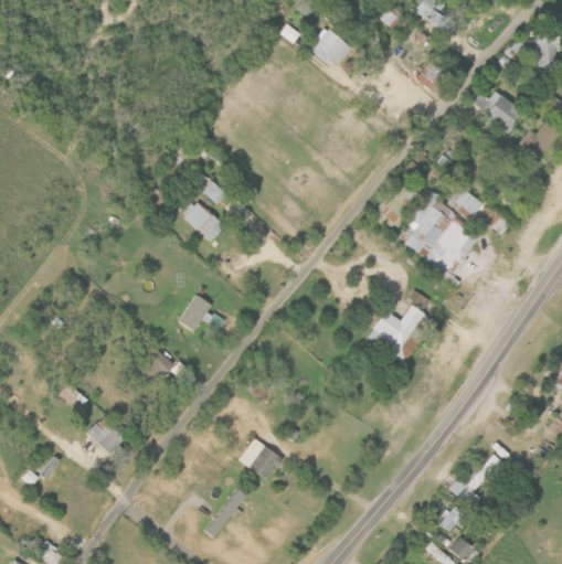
[(442,6),(434,0),(420,0),(412,13),(444,34),(454,20),(439,10),(442,6)]
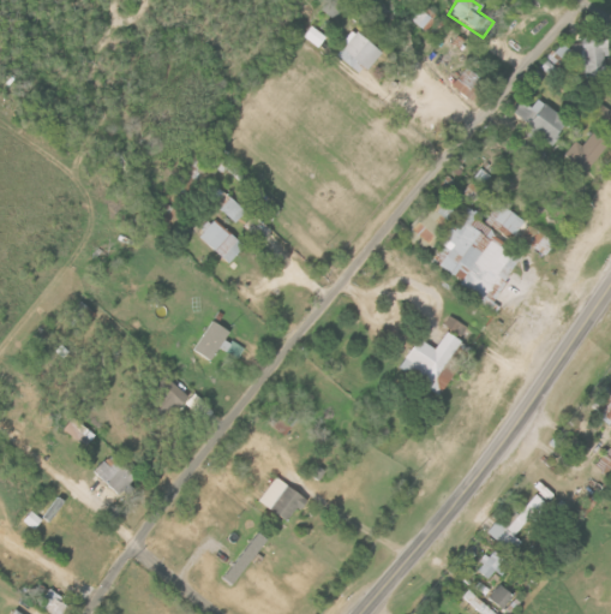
[(438,15),(426,7),(424,12),(417,7),(409,19),(429,31),(438,15)]
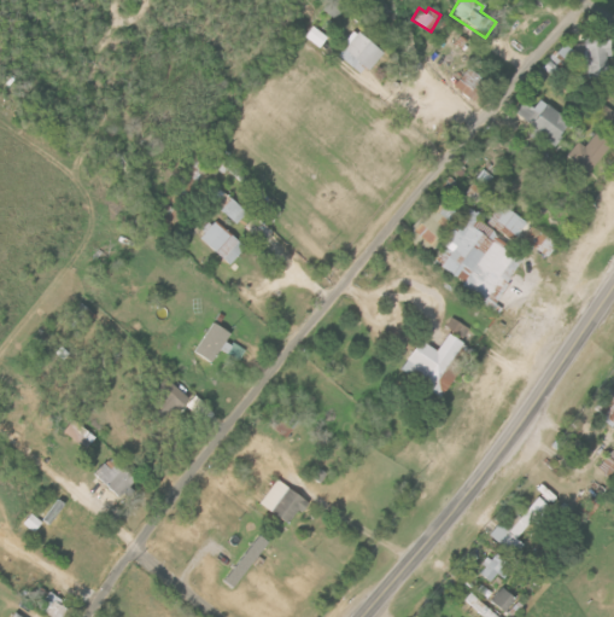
[(328,36),(314,24),(307,35),(321,46),(328,36)]
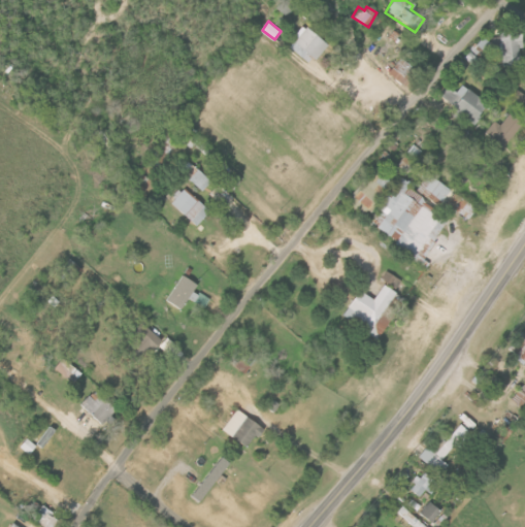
[(326,42),(303,27),(289,47),(312,63),(326,42)]
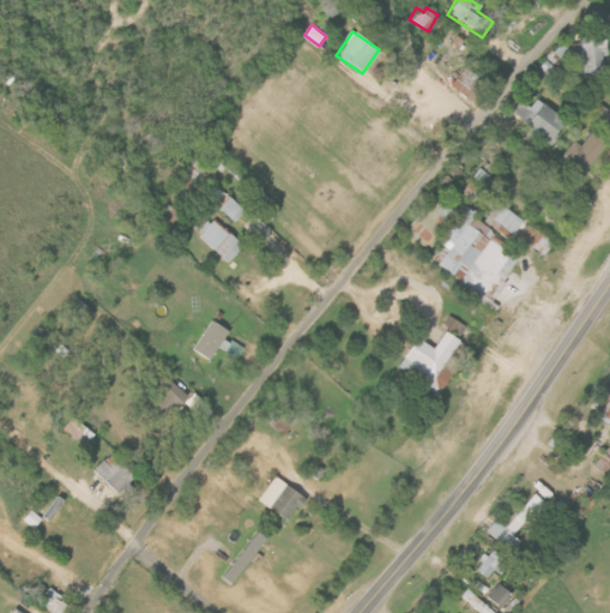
[(604,40),(578,43),(583,78),(609,76),(604,40)]
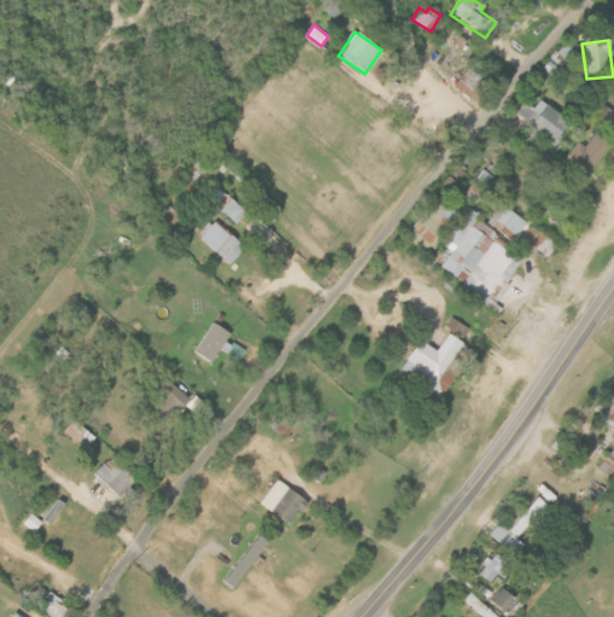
[(537,106),(522,100),(514,121),(556,140),(568,114),(539,100),(537,106)]
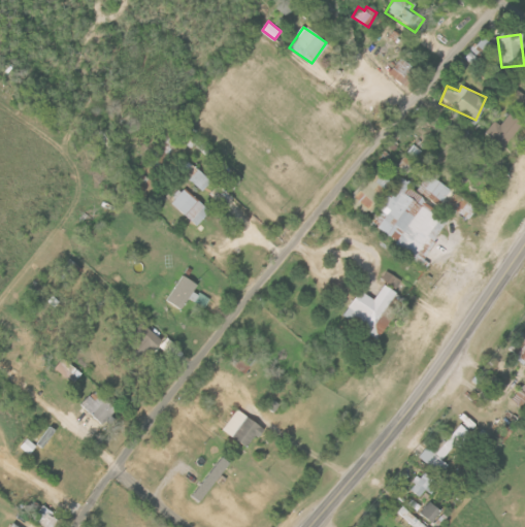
[(509,97),(521,105),(524,101),(524,94),(516,88),(509,97)]
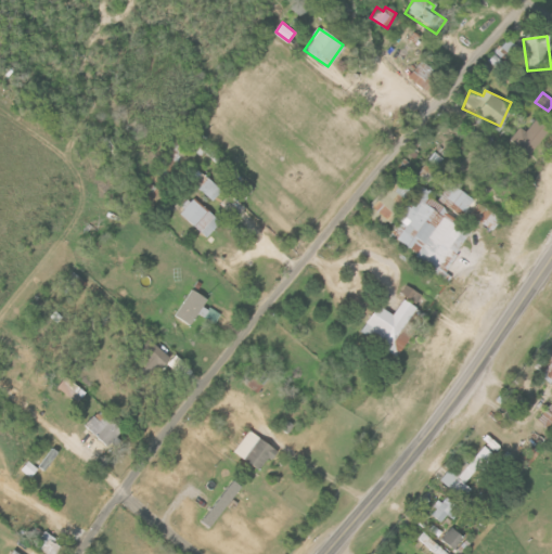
[(522,127),(511,140),(530,155),(549,131),(536,120),(528,131),(522,127)]
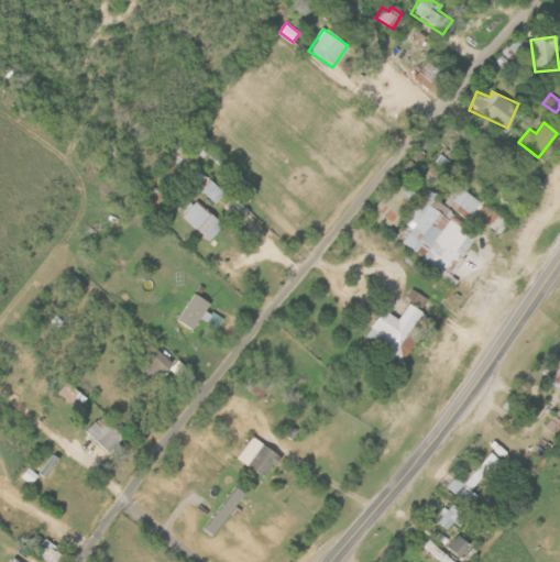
[(207,184),(201,191),(219,204),(228,190),(195,167),(188,177),(197,184),(200,179),(207,184)]
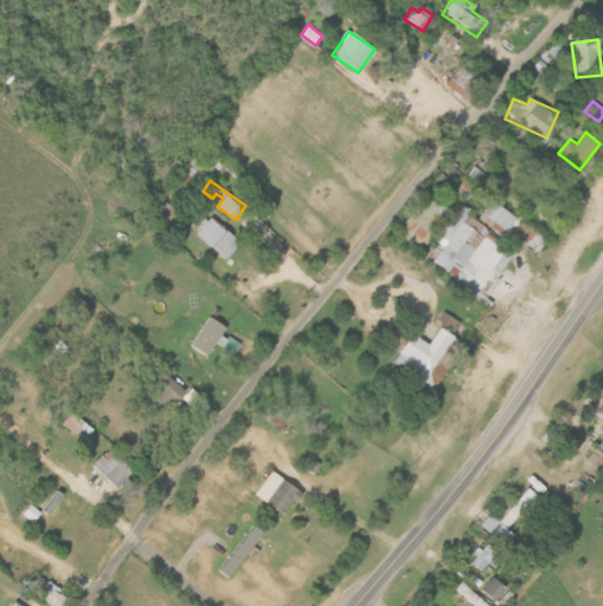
[(434,211),(448,217),(453,206),(438,201),(434,211)]
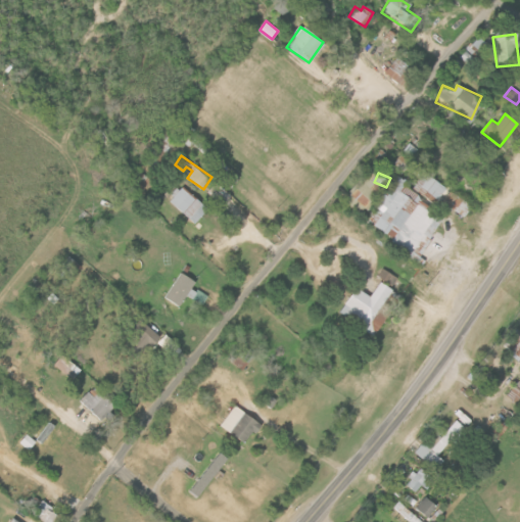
[(448,218),(396,180),(387,192),(388,193),(368,222),(419,258),(448,218)]
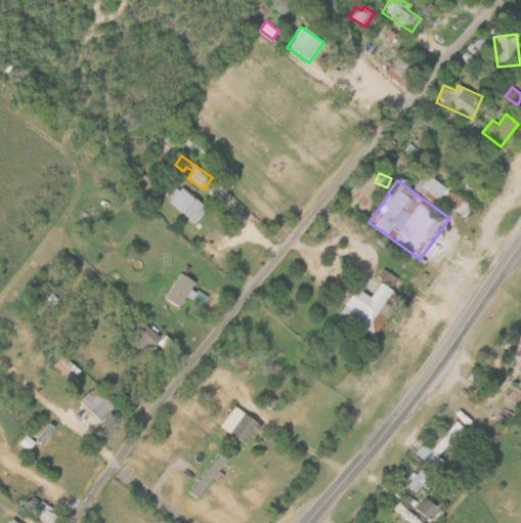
[(169,201),(196,224),(209,210),(182,186),(169,201)]
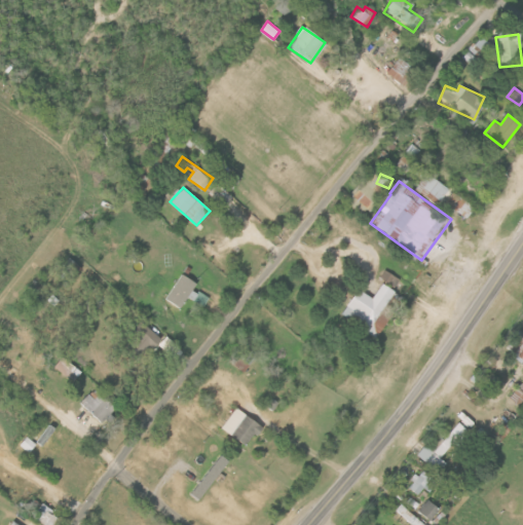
[(468,219),(476,208),(454,192),(446,203),(468,219)]
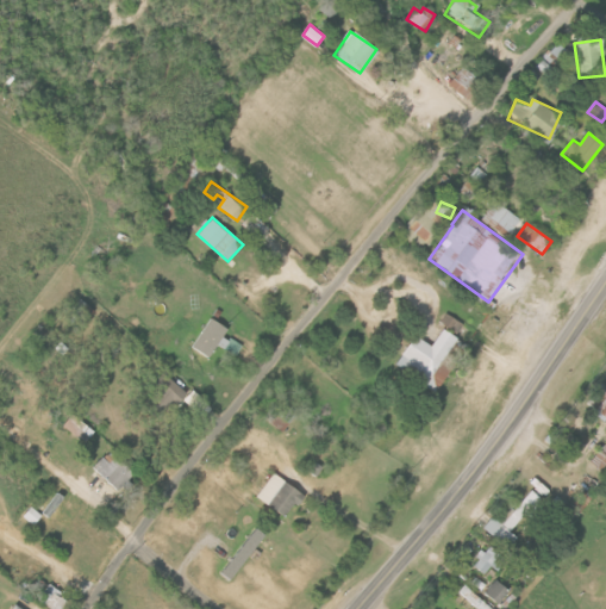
[(94,311),(81,300),(72,314),(85,323),(94,311)]
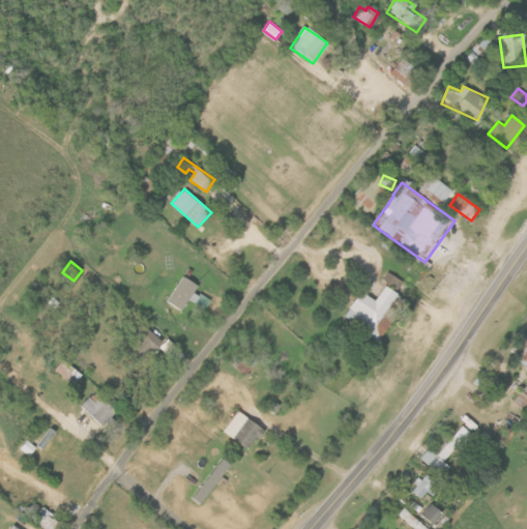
[(398,290),(403,281),(388,272),(383,281),(398,290)]
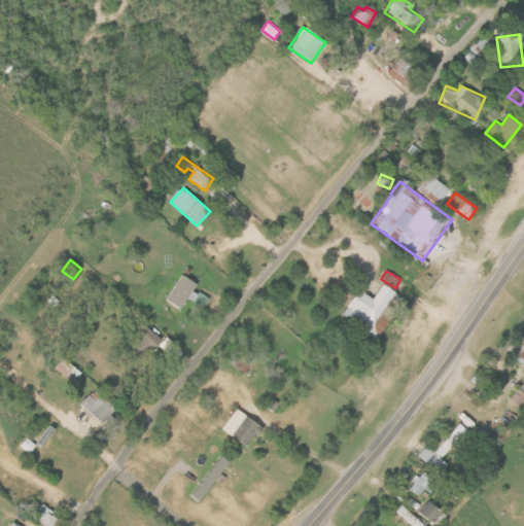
[(179,309),(196,283),(181,274),(165,300),(179,309)]
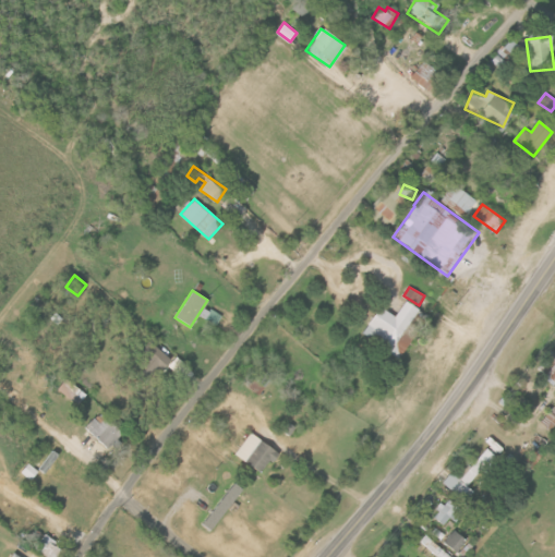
[(362,334),(399,354),(400,351),(395,348),(418,309),(403,301),(395,315),(378,306),(362,334)]
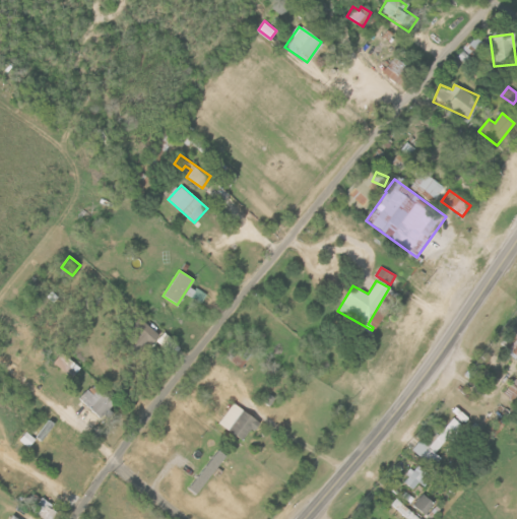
[(189,285),(185,294),(202,302),(206,294),(189,285)]
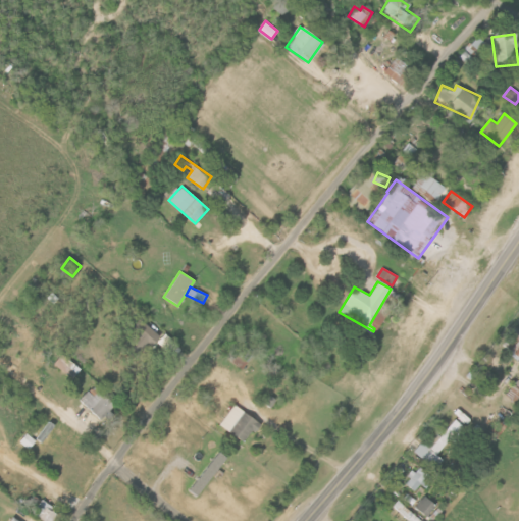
[(127,337),(144,352),(158,335),(139,318),(128,328),(133,332),(127,337)]
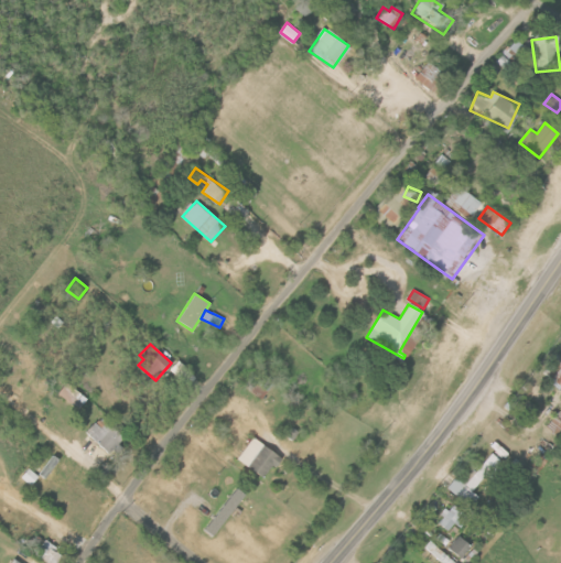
[(560,363),(549,379),(560,387),(560,363)]
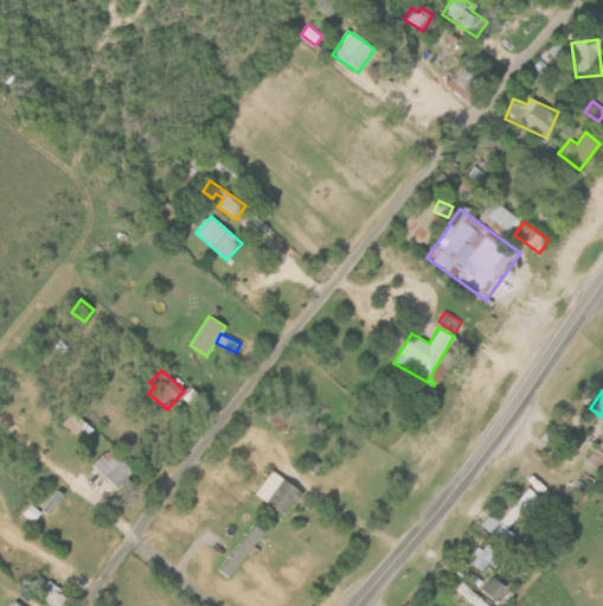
[(68,422),(89,439),(97,427),(76,410),(68,422)]
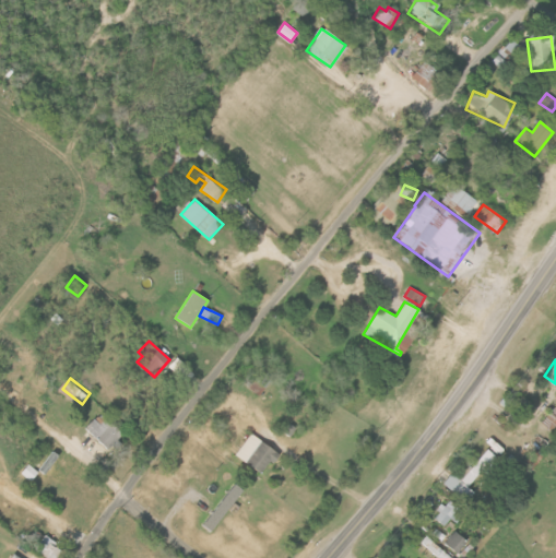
[(543,418),(555,431),(555,407),(543,418)]
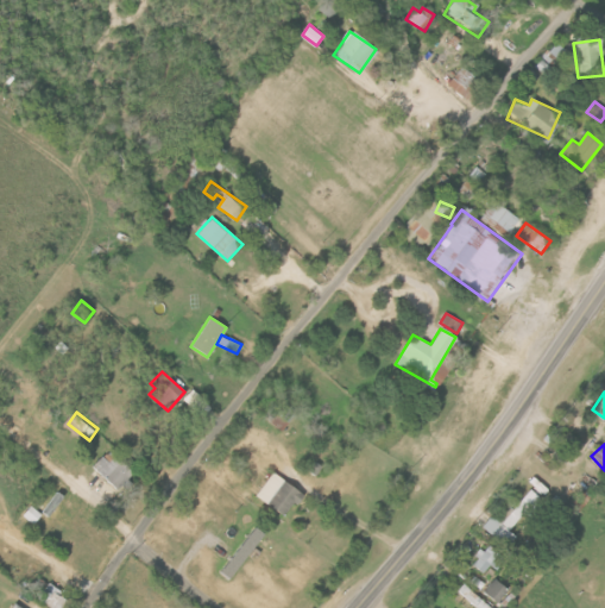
[(123,488),(138,471),(114,447),(98,465),(123,488)]
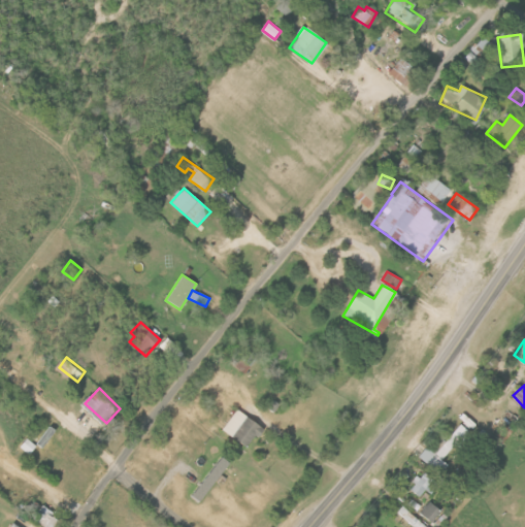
[(245,449),(262,428),(237,408),(221,429),(245,449)]
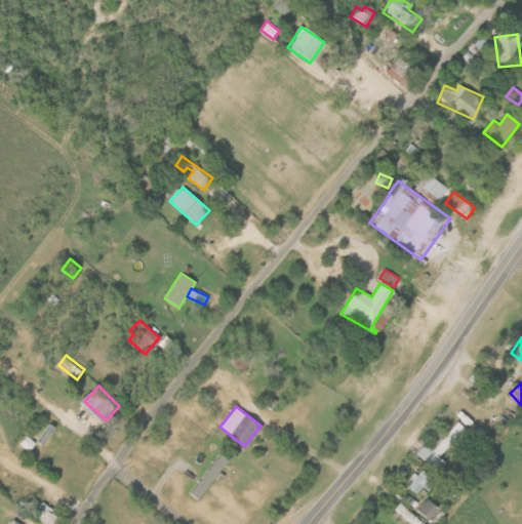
[(457,415),(466,425),(471,420),(463,411),(457,415)]
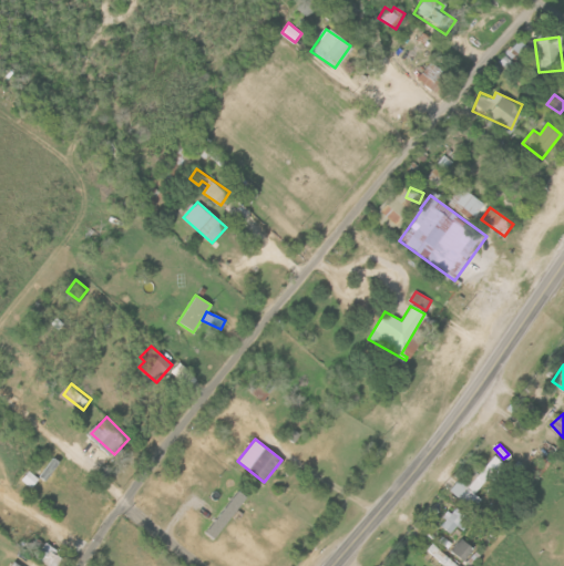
[(468,487),(458,480),(449,491),(474,510),(482,500),(478,496),(503,462),(493,454),(468,487)]
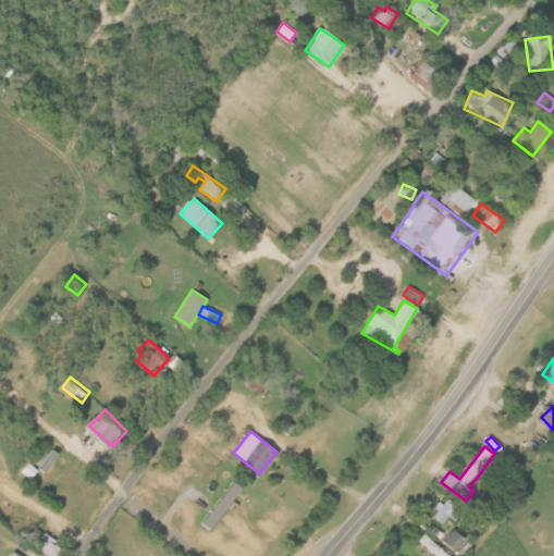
[(531,467),(542,455),(533,448),(524,460),(531,467)]
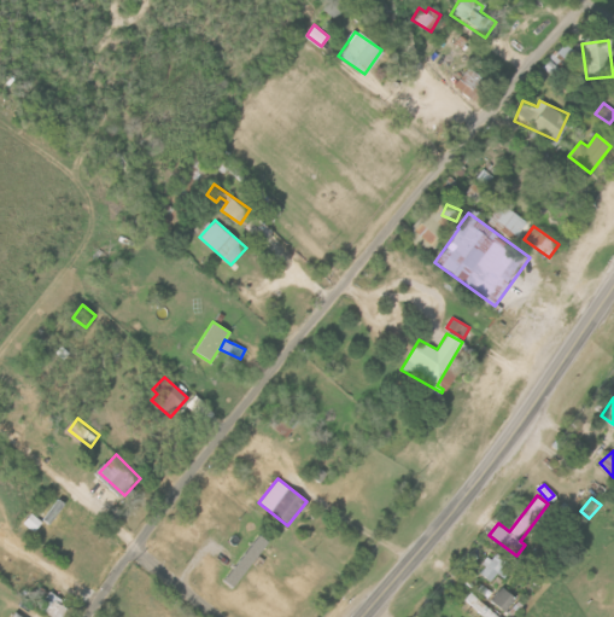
[(40,530),(48,521),(36,511),(29,522),(40,530)]
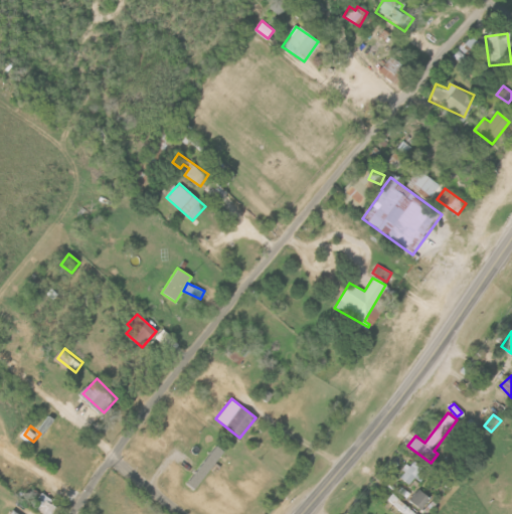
[(198,490),(230,451),(222,444),(190,483),(198,490)]
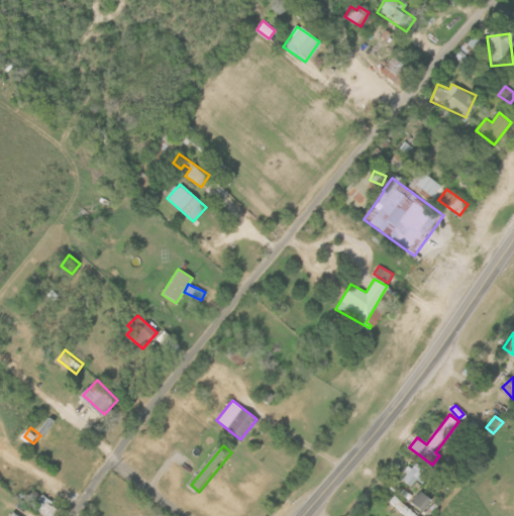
[(417,480),(423,484),(430,474),(413,461),(401,480),(412,487),(417,480)]
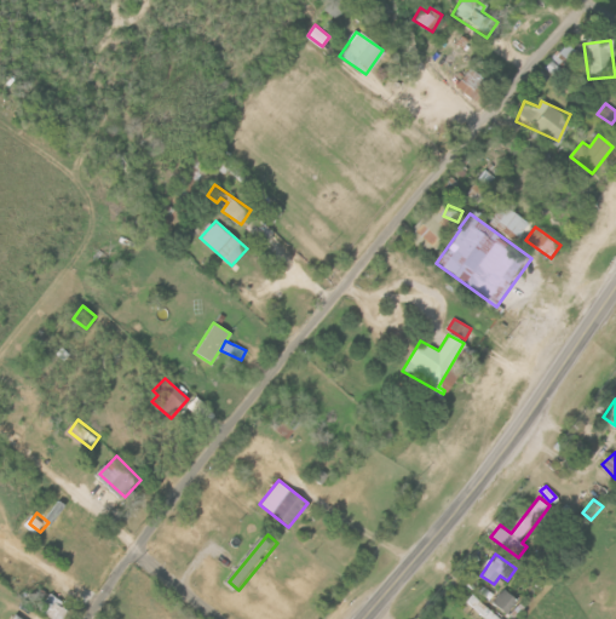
[(493,605),(510,614),(518,599),(502,589),(493,605)]
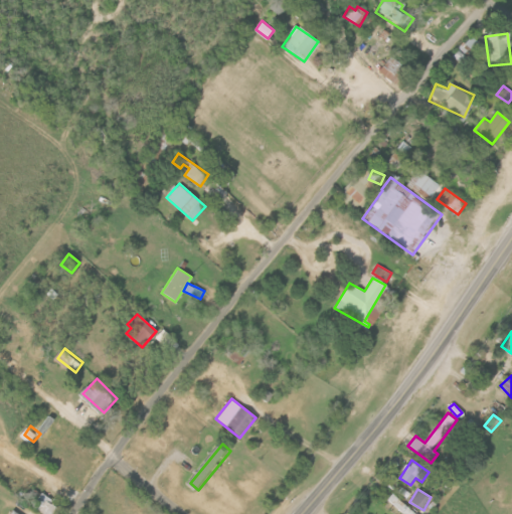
[(49,513),(58,499),(45,491),(36,506),(49,513)]
